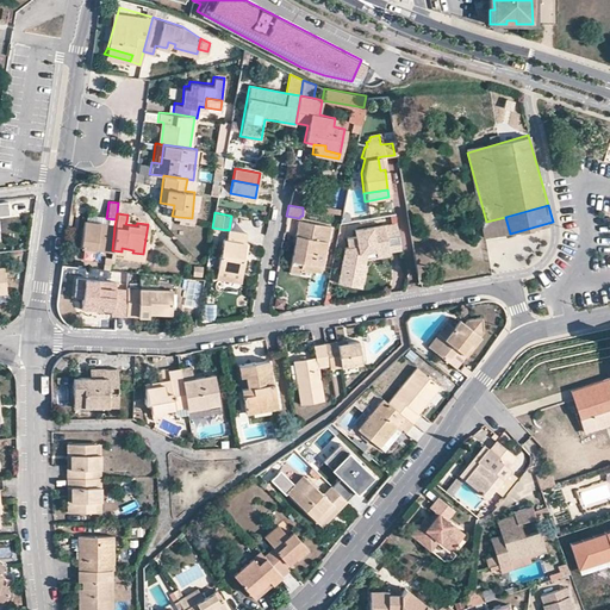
[(114,225),(116,221),(116,219),(106,218),(83,216),(82,222),(114,225)]
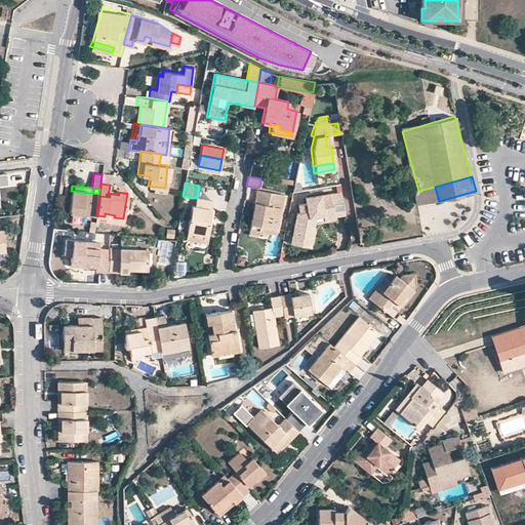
[(439,201),(435,187),(418,191),(422,206),(439,201)]
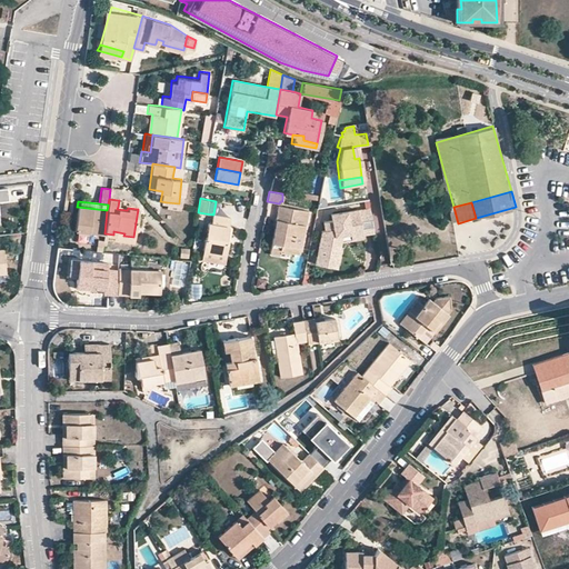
[(291,246),(299,248),(303,226),(305,226),(308,211),(278,205),(275,219),(278,220),(277,229),(273,229),(269,252),(279,255),(280,249),(290,252),(291,246)]
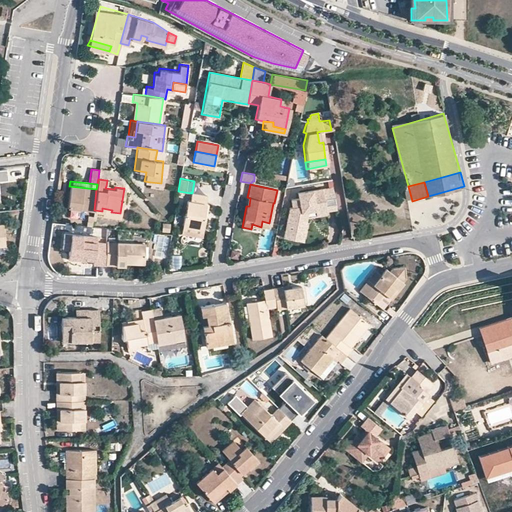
[(69,186),(66,207),(93,211),(94,210),(96,189),(69,186)]
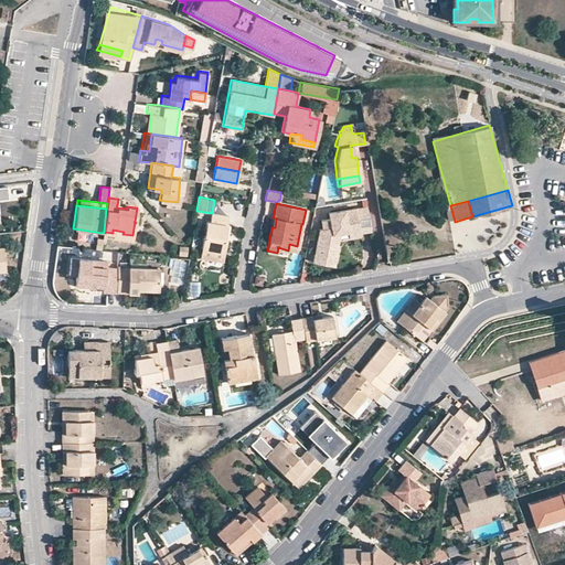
[(311,260),(332,265),(337,243),(336,243),(337,238),(334,237),(336,232),(338,232),(347,230),(347,225),(356,224),(358,232),(369,230),(364,205),(327,211),(328,217),(319,219),(320,226),(319,226),(311,260)]
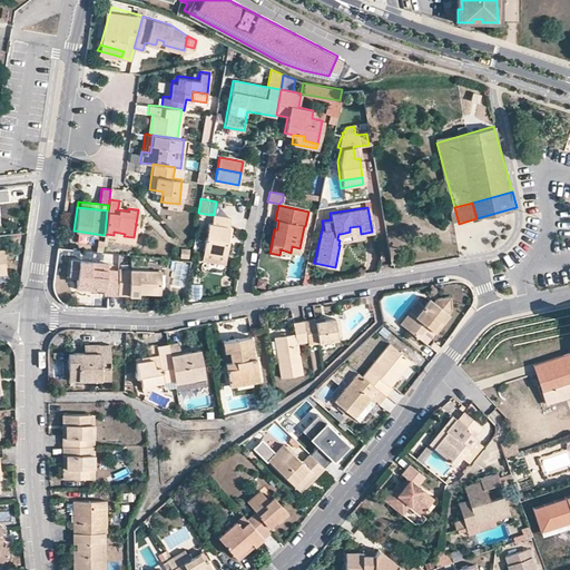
[(229,217),(214,215),(213,214),(213,215),(210,223),(208,223),(203,251),(226,255),(232,226),(228,226),(229,217)]
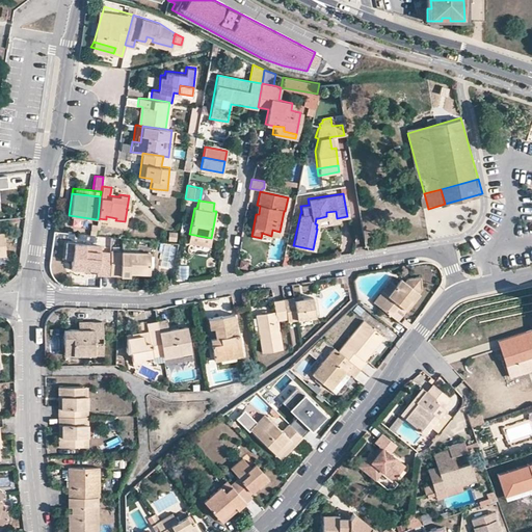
[(326,212),(326,216),(327,222),(338,221),(337,218),(336,211),(326,212)]
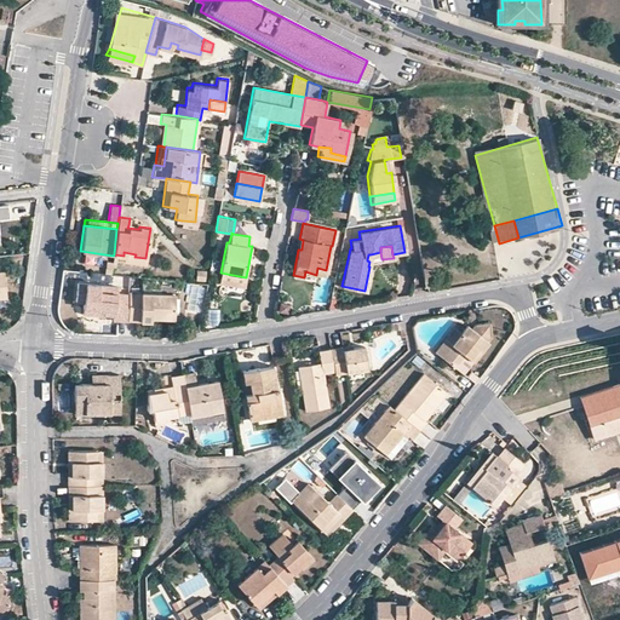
[(124,256),(122,260),(145,263),(145,258),(135,257),(136,254),(124,252),(124,256)]
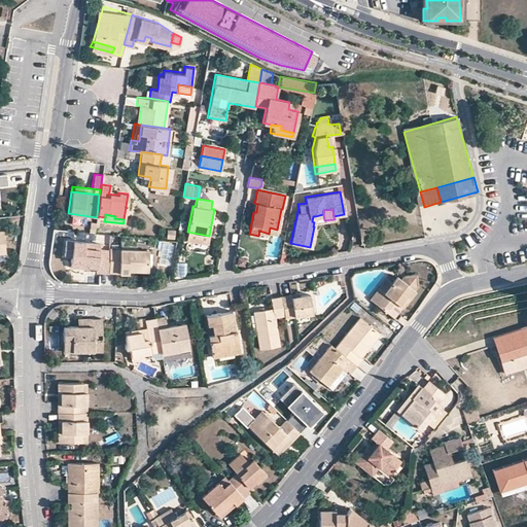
[(187,232),(186,238),(208,241),(209,236),(187,232)]
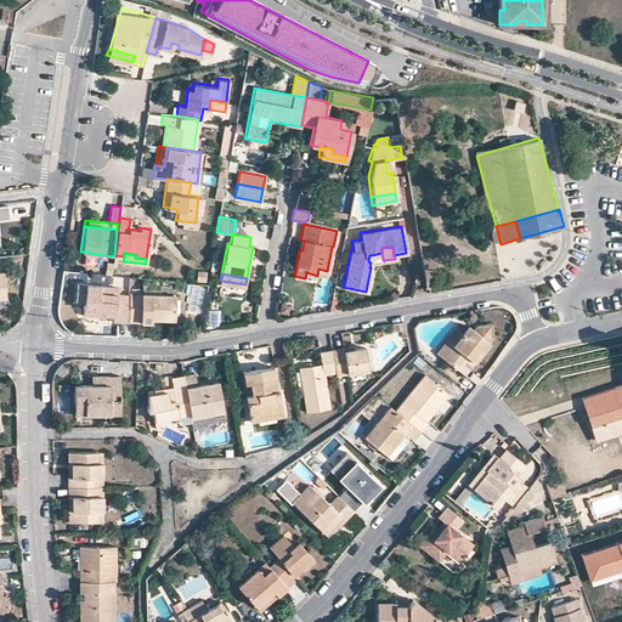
[(83,299),(83,305),(102,307),(102,312),(113,314),(113,320),(128,321),(129,294),(117,293),(117,287),(77,283),(75,298),(83,299)]
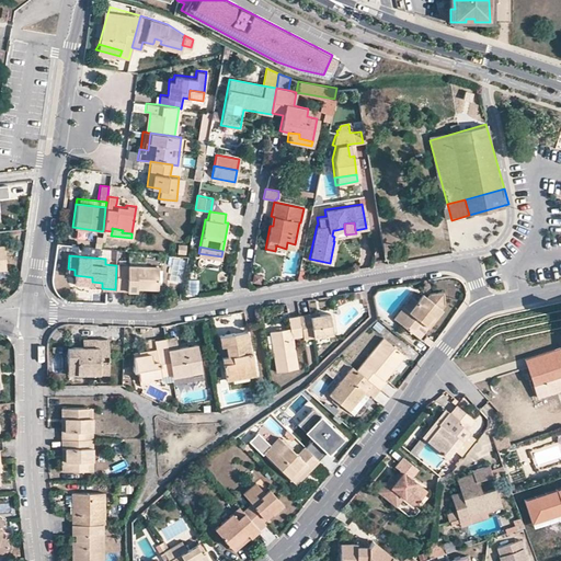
[(156,288),(158,266),(116,263),(116,265),(115,289),(126,289),(126,286),(136,287),(156,288)]
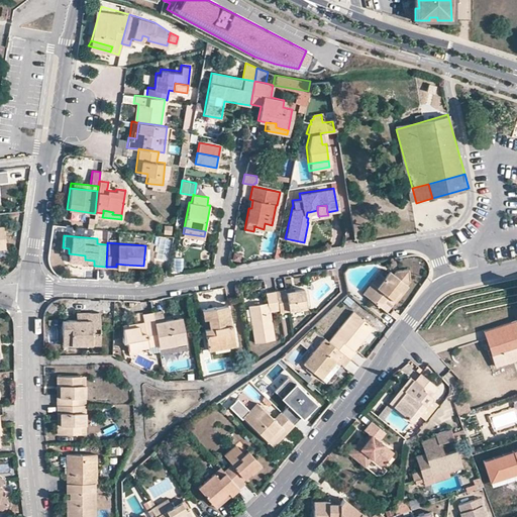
[(398,273),(399,277),(395,278),(392,274),(386,281),(381,277),(375,284),(380,288),(370,301),(382,310),(390,300),(396,304),(408,288),(407,287),(411,283),(409,271),(398,273)]
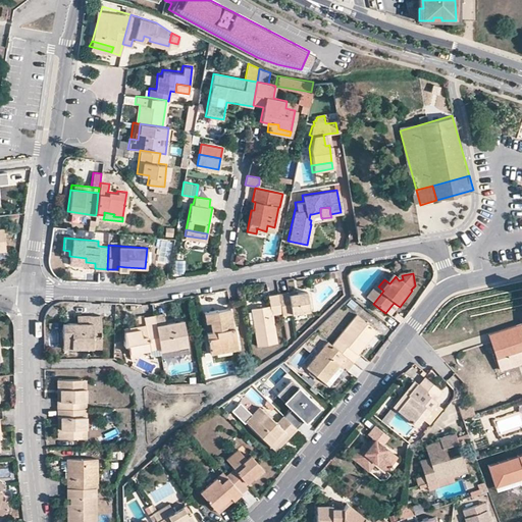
[(368,300),(373,304),(383,291),(378,286),(368,300)]
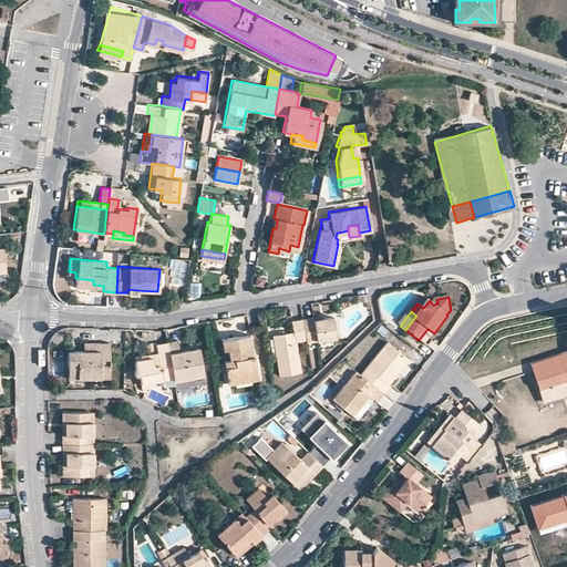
[(566,359),(533,371),(544,400),(566,392),(566,312),(566,313),(566,317),(566,359)]
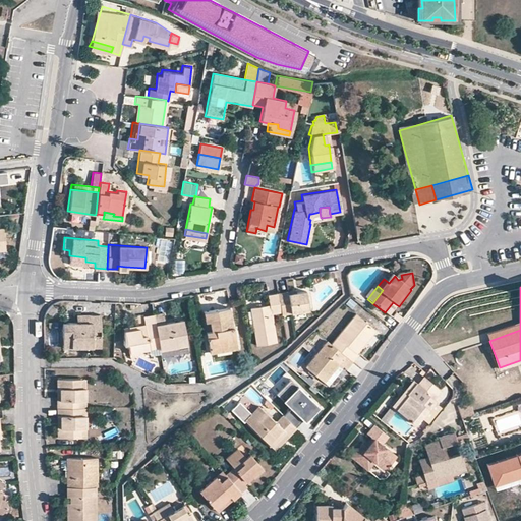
[(308,308),(305,290),(287,293),(287,291),(277,293),(280,310),(281,313),(308,308)]
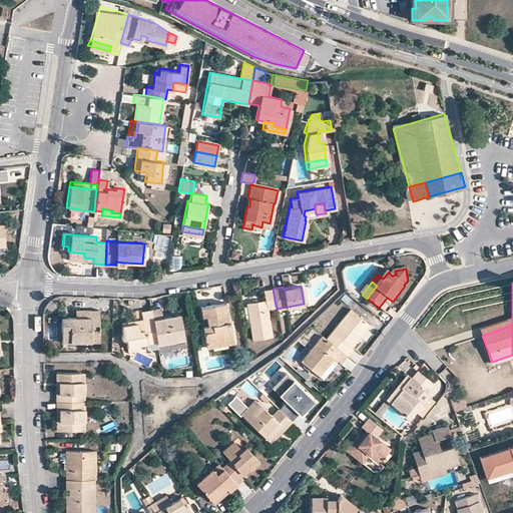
[(263,291),(264,299),(246,302),(253,340),(272,336),(267,308),(276,306),(273,289),(263,291)]
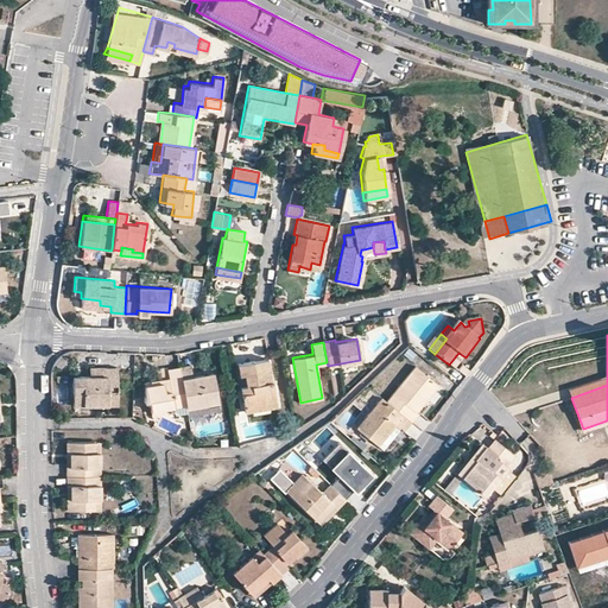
[(449,365),(455,369),(466,358),(458,353),(449,365)]
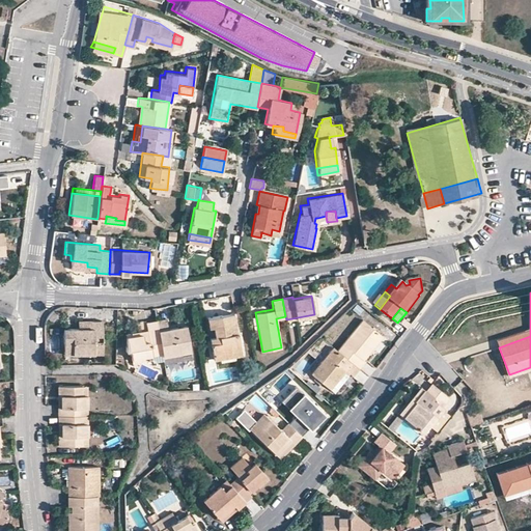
[(239,333),(236,333),(233,313),(206,317),(208,327),(212,327),(214,337),(211,337),(208,338),(212,354),(241,348),(239,333)]
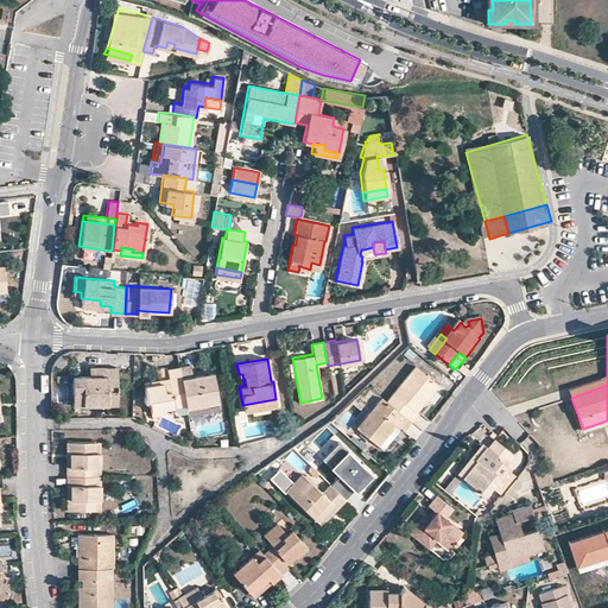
[(189,366),(178,367),(179,379),(191,378),(189,366)]
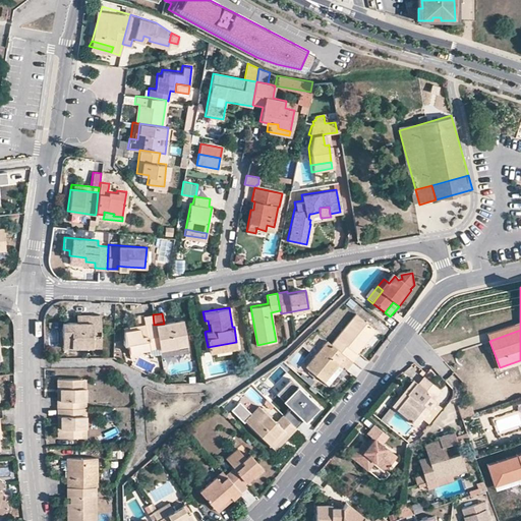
[(137,352),(136,350),(147,348),(158,347),(154,325),(153,314),(141,316),(142,324),(128,327),(128,330),(122,331),(122,345),(125,344),(128,354),(137,352)]
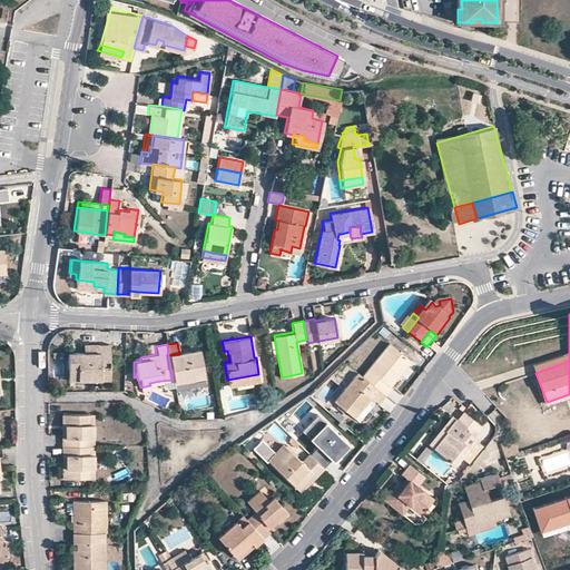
[(92,345),(92,353),(80,353),(66,353),(66,367),(75,367),(75,380),(99,380),(99,367),(108,367),(108,345),(92,345)]
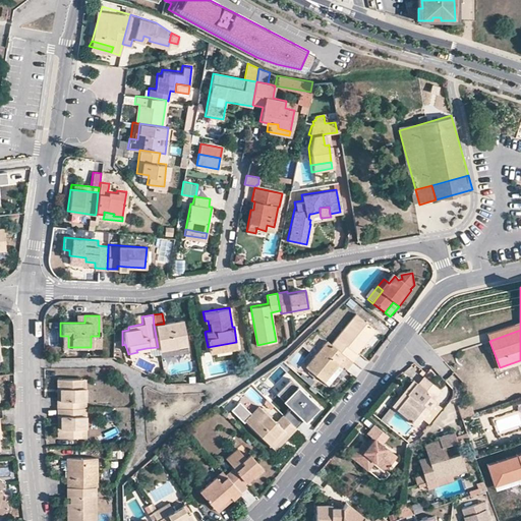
[(357,355),(353,351),(362,340),(365,343),(375,332),(355,315),(331,346),(352,363),(358,356),(357,355)]
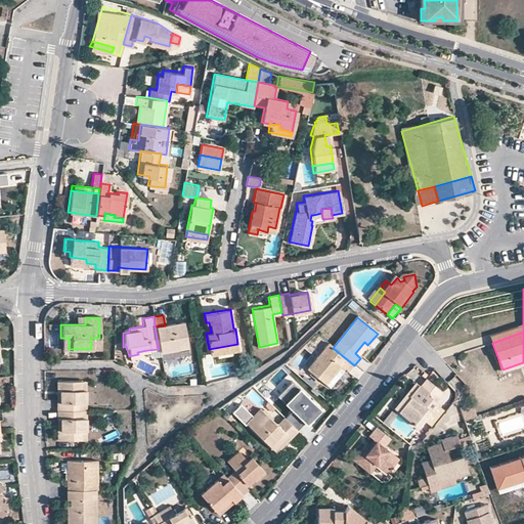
[(186,346),(182,322),(165,325),(155,326),(159,349),(160,351),(186,346)]
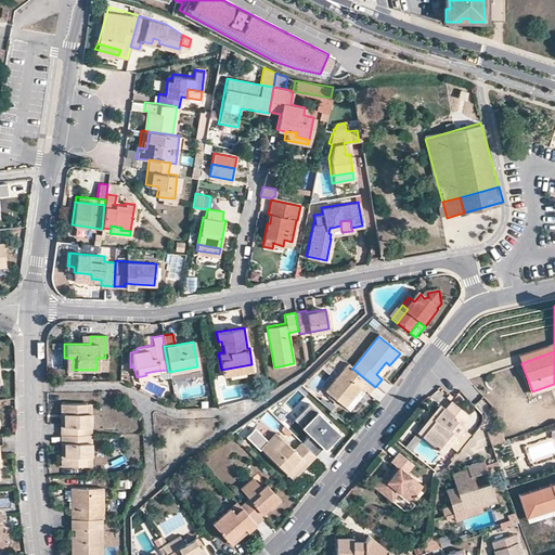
[(519,353),(521,363),(554,351),(554,341),(549,344),(519,353)]
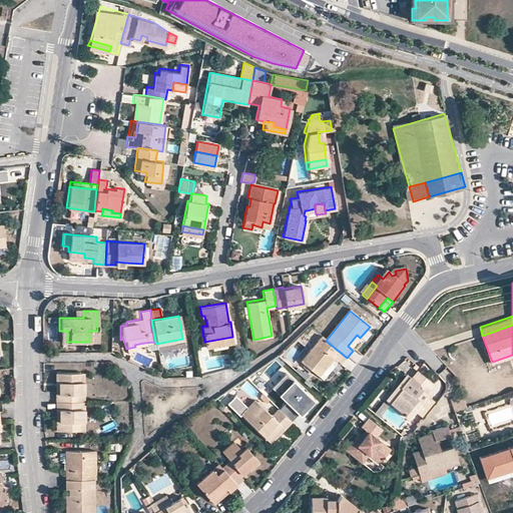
[(67,331),(59,331),(59,342),(67,342),(67,331)]
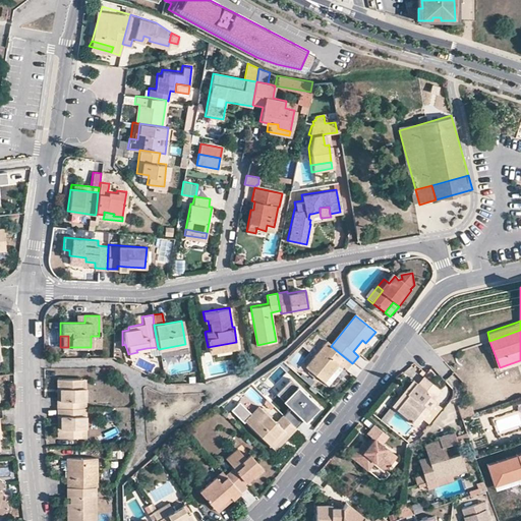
[(365,343),(362,340),(353,351),(357,355),(365,343)]
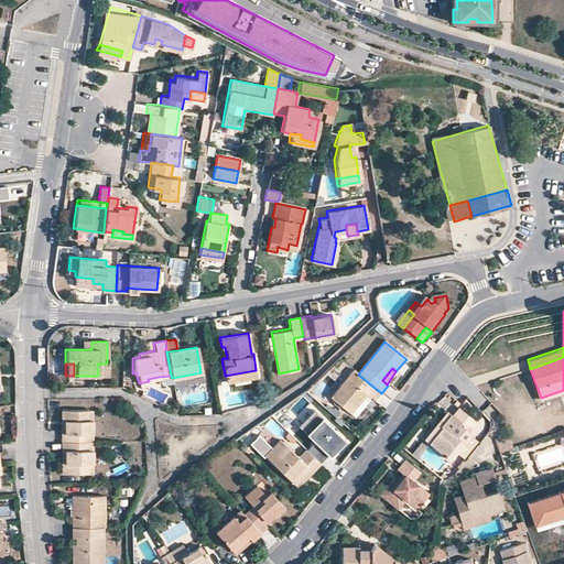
[(225,376),(225,381),(257,376),(256,370),(225,376)]
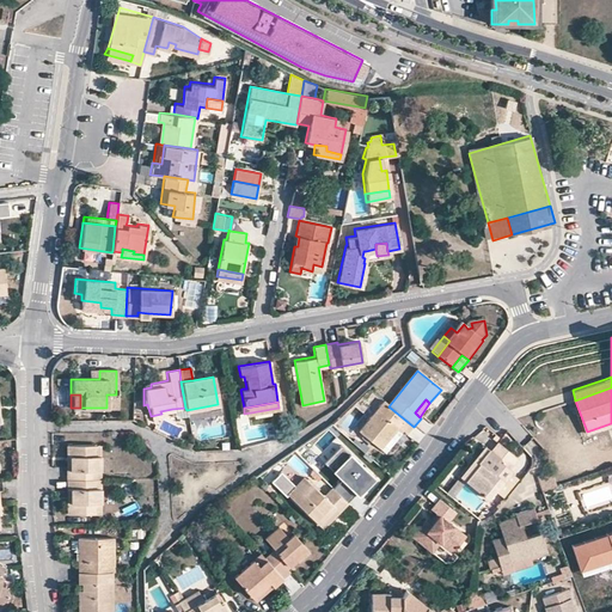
[(359,433),(380,450),(397,428),(403,433),(407,435),(414,427),(389,407),(384,403),(359,433)]
